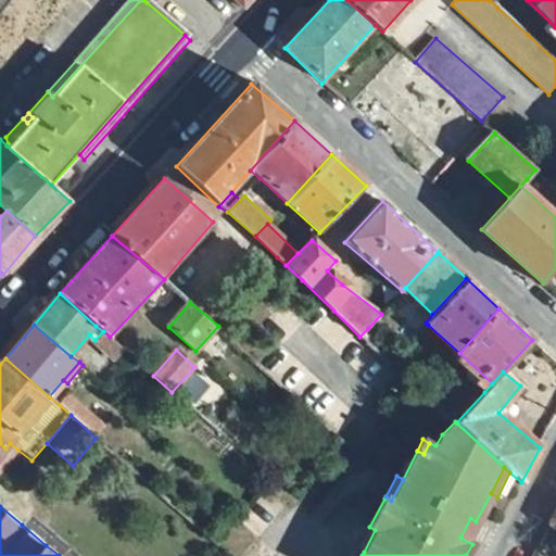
[(460,538),(472,544),(482,525),(476,521),(470,518),(460,538)]
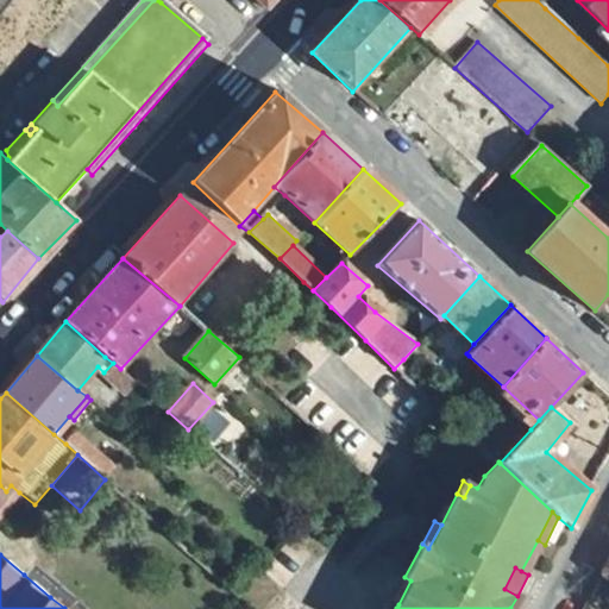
[(393,601),(399,604),(410,581),(405,577),(393,601)]
